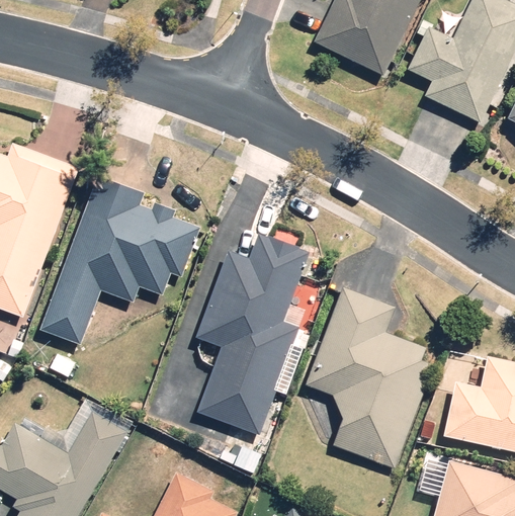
[(333,0),(315,39),(385,74),(421,0),(333,0)]
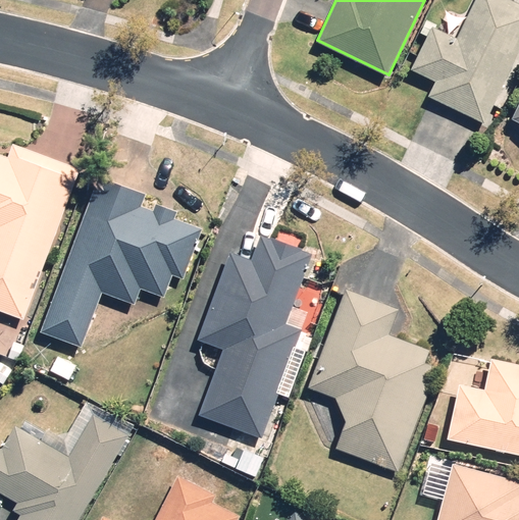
[(485,123),(518,52),(518,0),(475,0),(457,40),(430,28),(410,72),(435,85),(429,97),(485,123)]
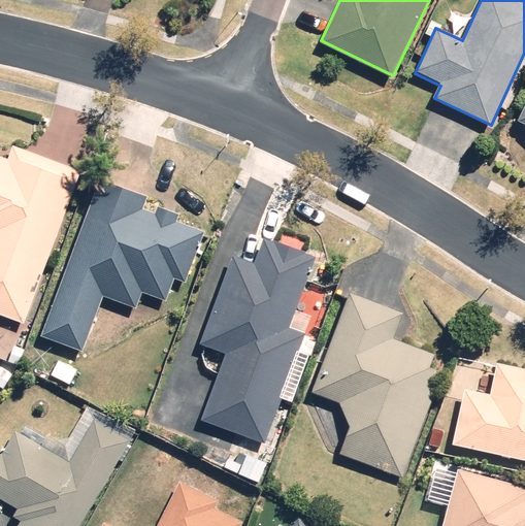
[(524,104),(515,125),(524,130),(524,104)]
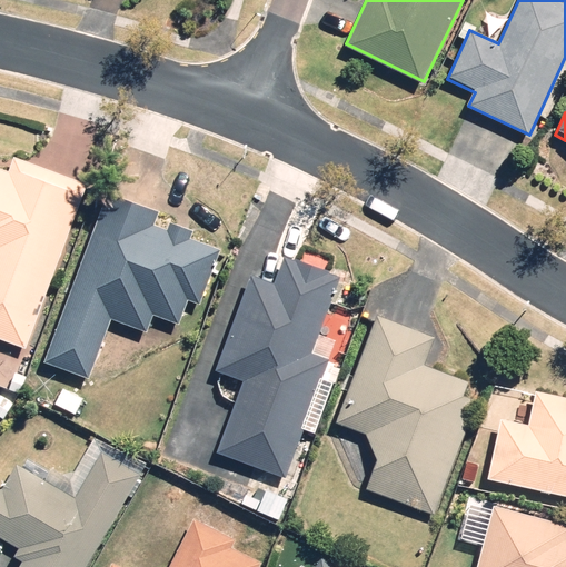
[(81,194),(0,163),(0,340),(26,349),(81,194)]
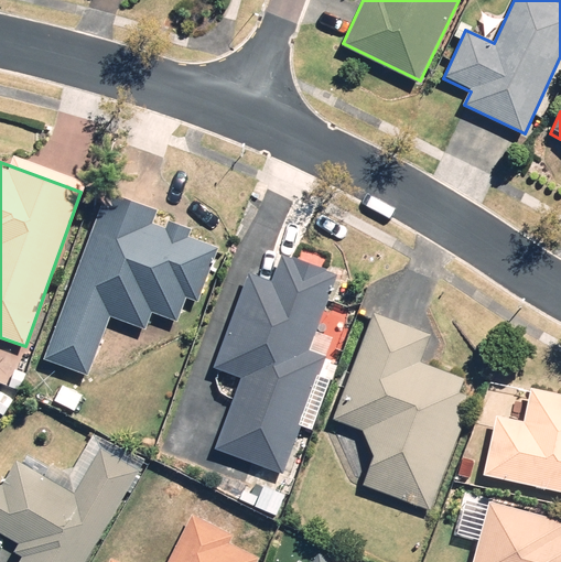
[(176,321),(185,298),(200,303),(218,249),(180,236),(183,227),(168,222),(164,229),(146,223),(149,212),(100,194),(43,356),(92,374),(110,320),(142,331),(150,312),(176,321)]
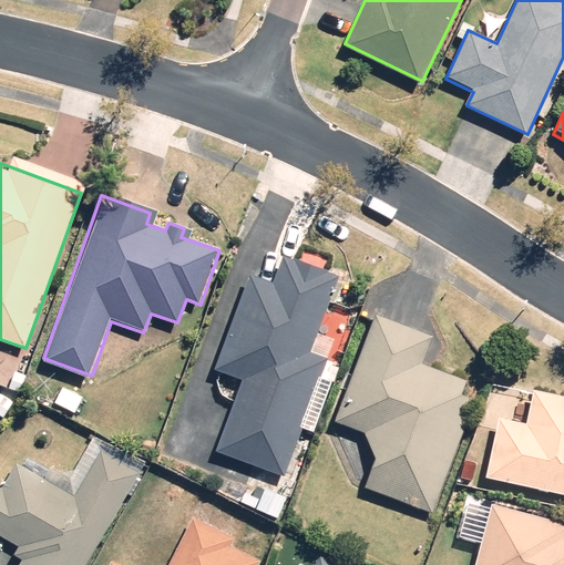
[(272,284),(248,275),(213,368),(242,379),(215,452),(284,478),(327,361),(309,355),(338,277),(283,256),(272,284)]
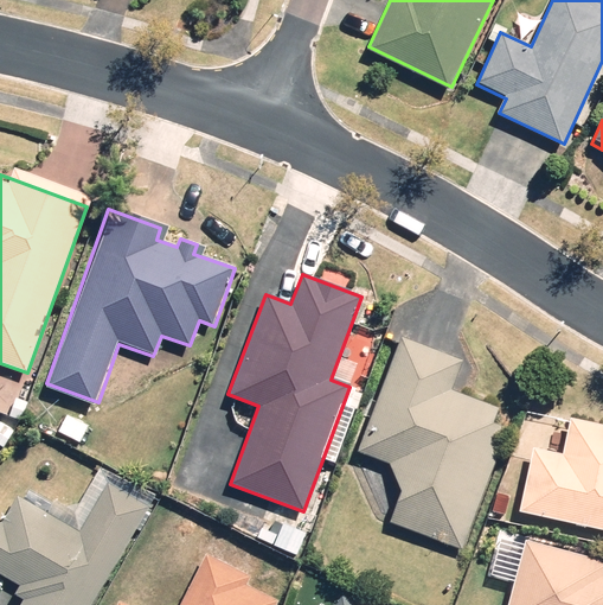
[(385,520),(462,549),(508,430),(494,425),(500,408),(453,389),(462,365),(399,342),(357,450),(405,469),(385,520)]
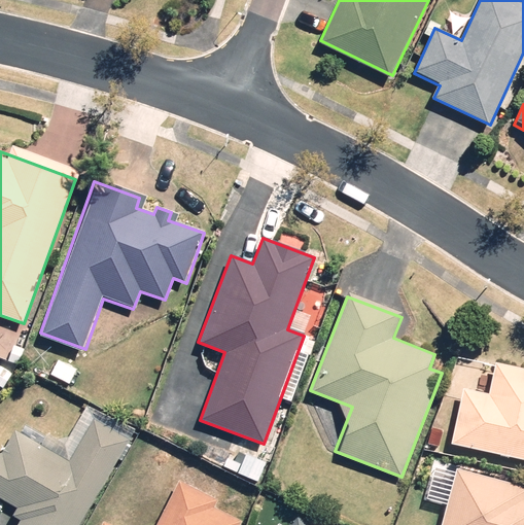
[(523,366),(467,353),(446,443),(523,460),(523,366)]
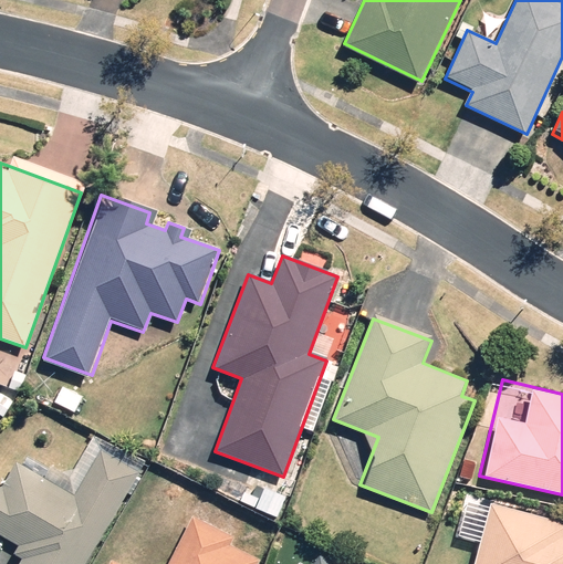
[(86,563),(137,469),(97,449),(80,482),(50,466),(43,479),(13,463),(0,489),(0,488),(0,535),(21,547),(17,555),(22,559),(19,563),(86,563)]
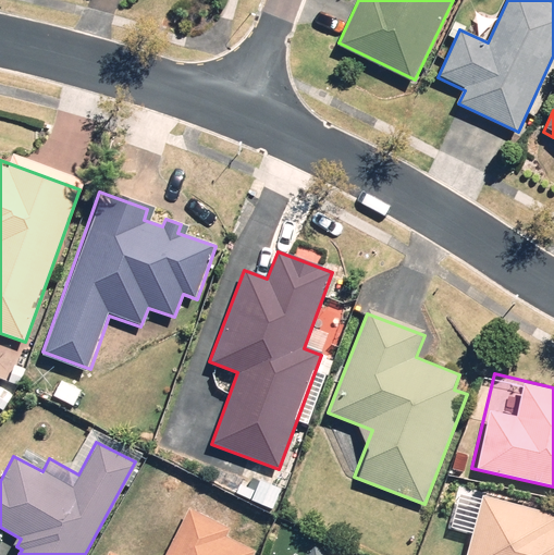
[(553,512),(481,494),(466,554),(553,554),(553,512)]
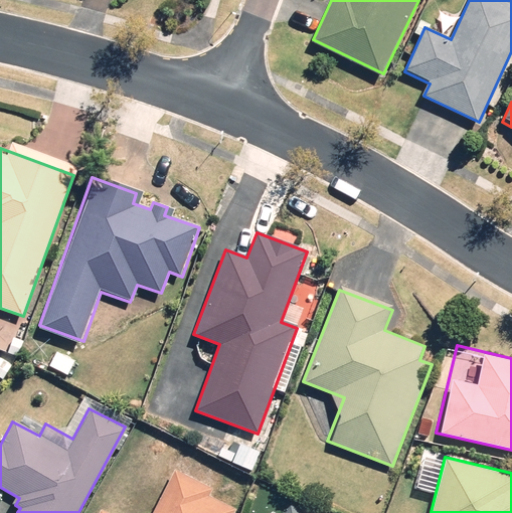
[(233,512),(235,509),(209,496),(212,489),(173,471),(153,512),(101,512),(99,512),(98,512),(233,512)]
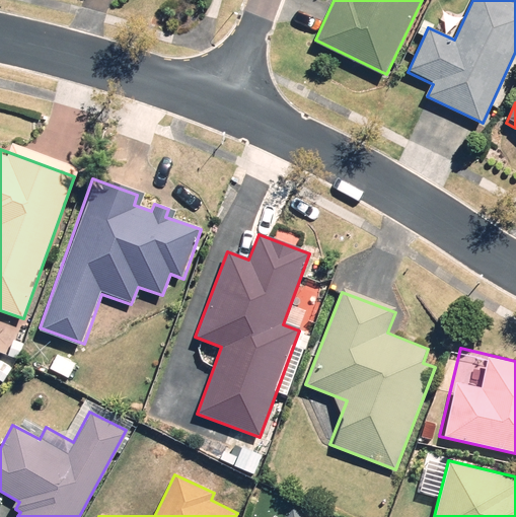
All buildings are outlined.
